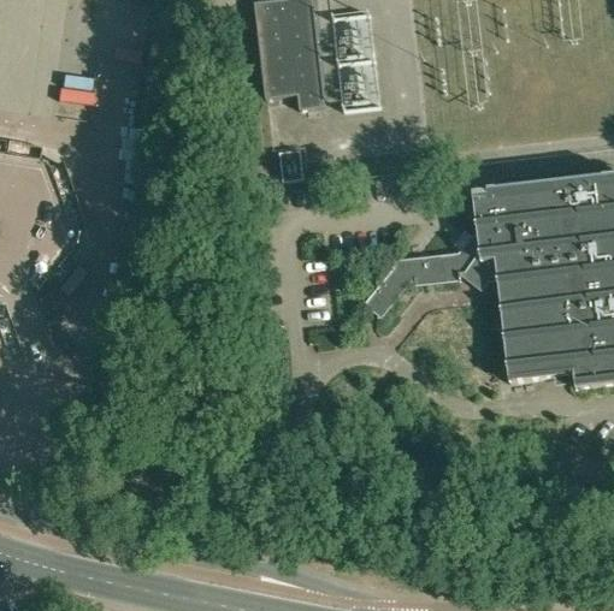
[(257,3),(253,3),(265,96),(266,96),(296,93),(297,99),(299,107),(303,107),(316,106),(324,105),(323,100),(311,0),(277,0),(257,3)]
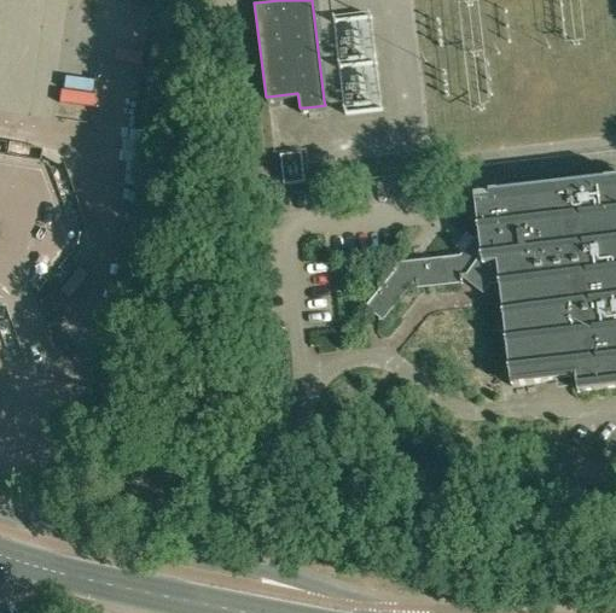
[(332,17),(343,111),(379,106),(370,13),(332,17)]
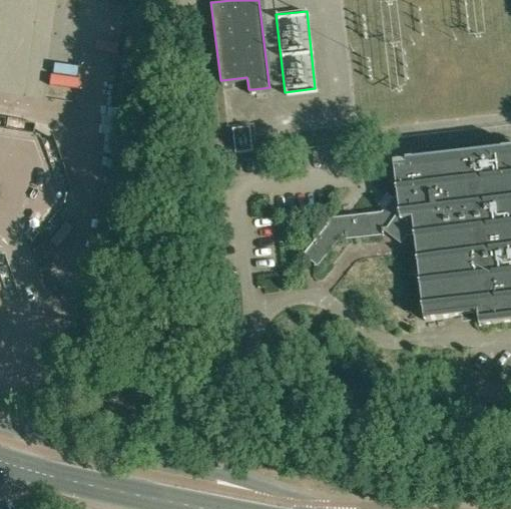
[(247,123),(230,125),(233,150),(250,148),(247,123)]
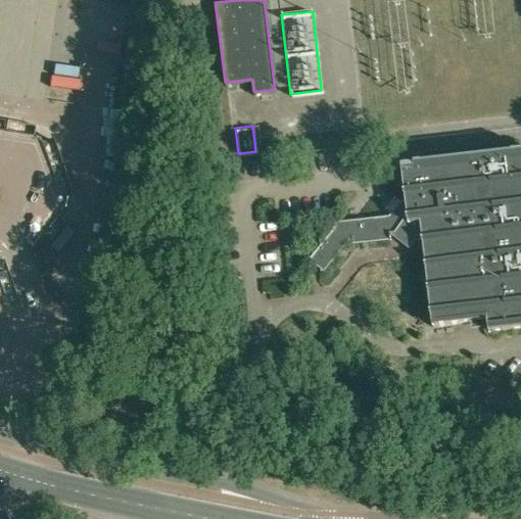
[(399,198),(386,215),(331,221),(331,227),(306,256),(315,266),(320,269),(344,238),(390,233),(416,234),(419,233),(420,240),(421,239),(423,256),(422,256),(423,265),(424,264),(426,282),(424,282),(425,289),(427,289),(429,307),(427,307),(428,313),(430,313),(431,323),(451,321),(451,320),(481,316),(481,317),(485,317),(487,328),(493,327),(493,326),(501,325),(501,327),(514,326),(513,324),(520,322),(520,147),(510,149),(510,151),(492,153),(492,151),(480,152),(480,154),(462,156),(462,154),(437,157),(437,159),(420,161),(419,159),(413,160),(413,162),(407,162),(406,161),(399,161),(403,185),(400,185),(401,192),(404,191),(404,197),(399,198)]
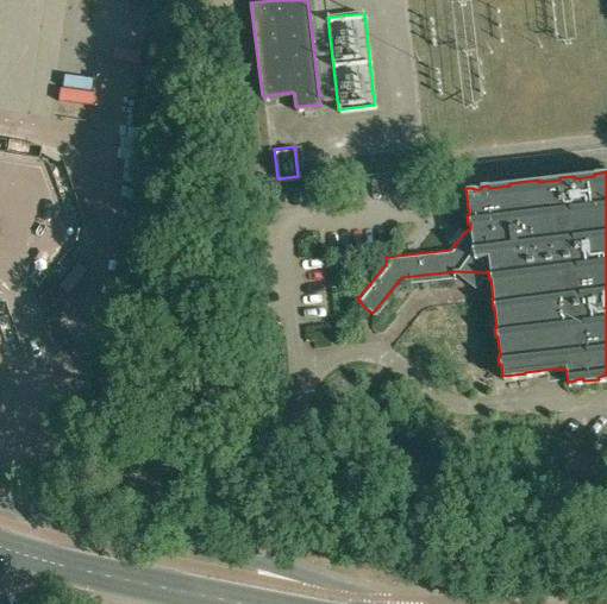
[(36,269),(29,278),(35,283),(42,274),(36,269)]
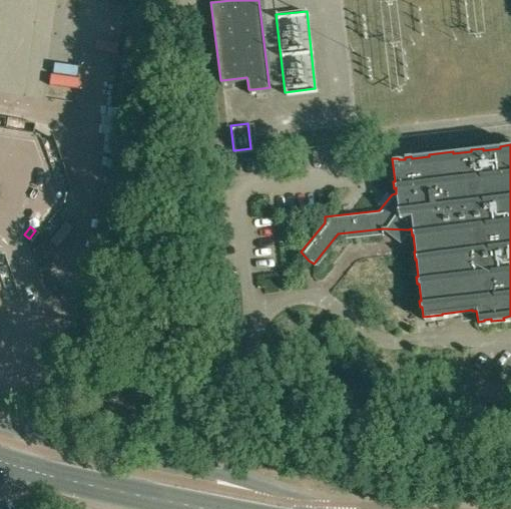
[(36,265),(47,261),(40,242),(29,246),(36,265)]
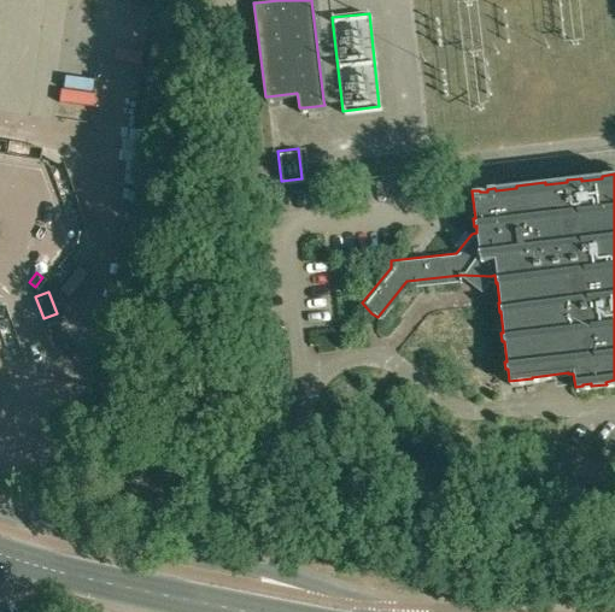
All buildings are outlined.
